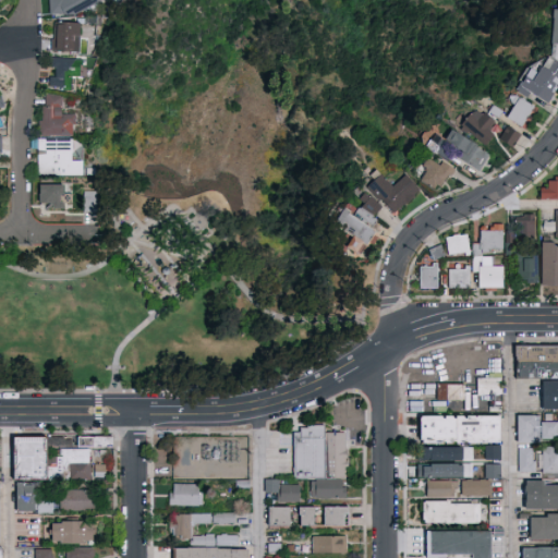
[(105,0),(80,15),(68,16),(68,15),(61,16),(61,15),(52,15),(51,0),(105,0)]
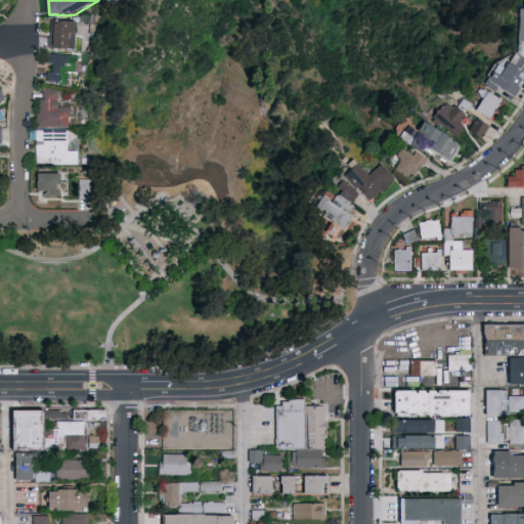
[(523,7),(515,7),(513,39),(516,39),(514,53),(523,54),(523,50),(523,7)]
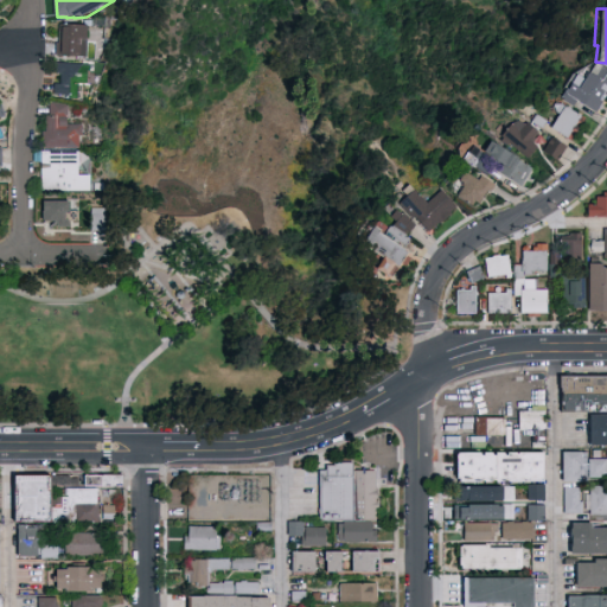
[(91,26),(90,58),(58,57),(59,44),(62,44),(63,25),(91,26)]
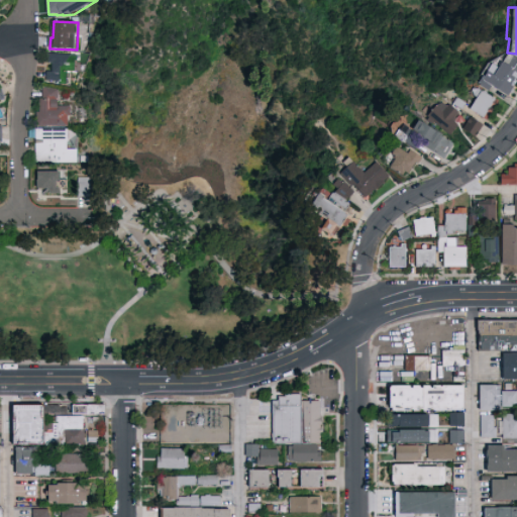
[(79,56),(79,62),(77,62),(77,73),(69,73),(69,86),(59,85),(60,82),(48,81),(48,73),(54,73),(55,64),(50,64),(50,55),(79,56)]
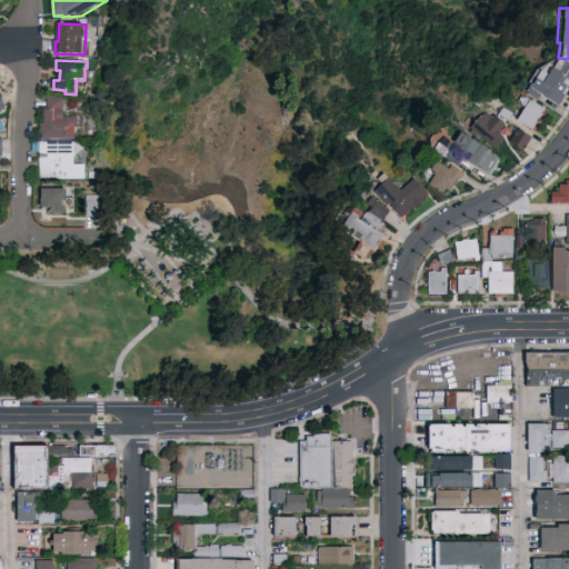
[(568,92),(561,106),(542,95),(539,100),(529,95),(530,93),(528,92),(532,85),(535,86),(543,71),(551,76),(560,60),(568,65),(568,92)]
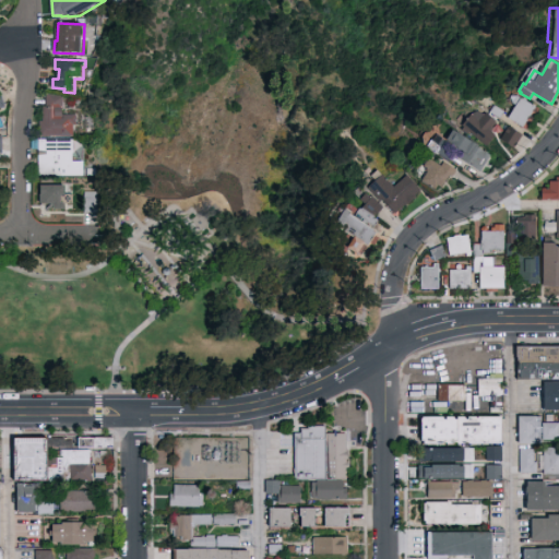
[(48,95),(66,98),(66,110),(64,110),(64,116),(79,116),(79,127),(75,126),(75,138),(42,138),(42,122),(45,122),(45,108),(48,108),(48,95)]
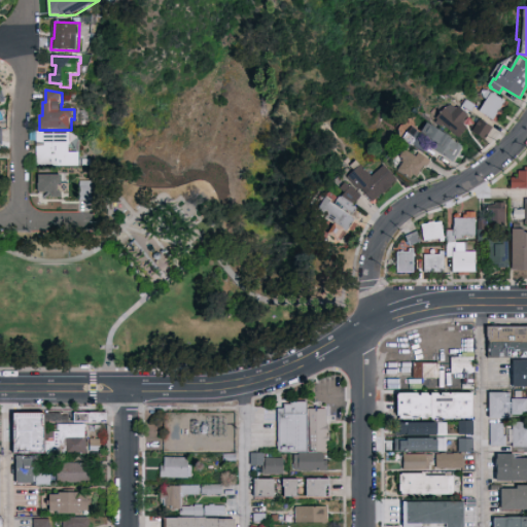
[(480,113),(488,100),(485,98),(489,92),(506,102),(501,110),(504,112),(500,118),(497,116),(494,121),(480,113)]
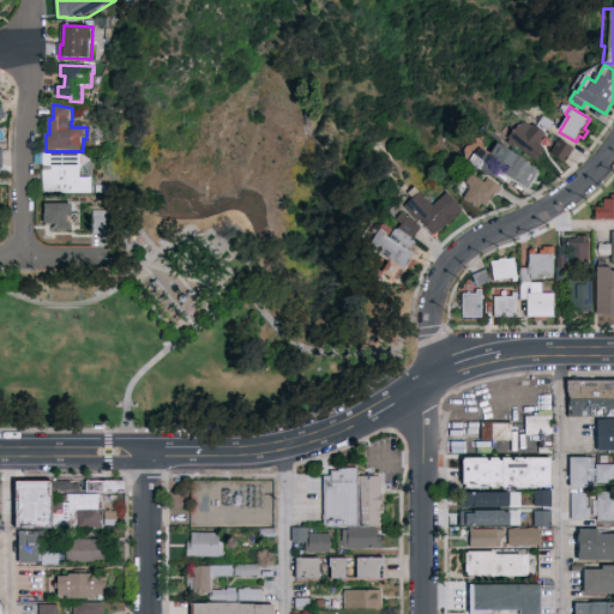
[(551,132),(540,125),(545,116),(555,124),(551,132)]
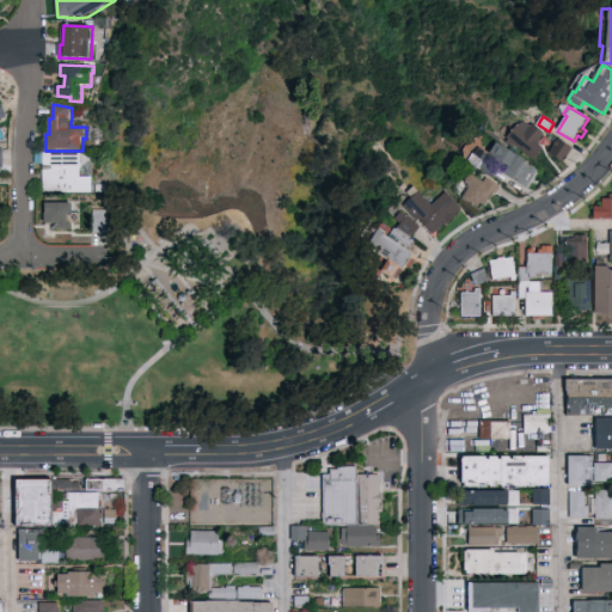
[(534,161),(515,146),(513,148),(507,144),(509,140),(507,139),(518,127),(525,123),(531,128),(533,126),(545,135),(540,140),(542,141),(539,145),(544,150),(534,161)]
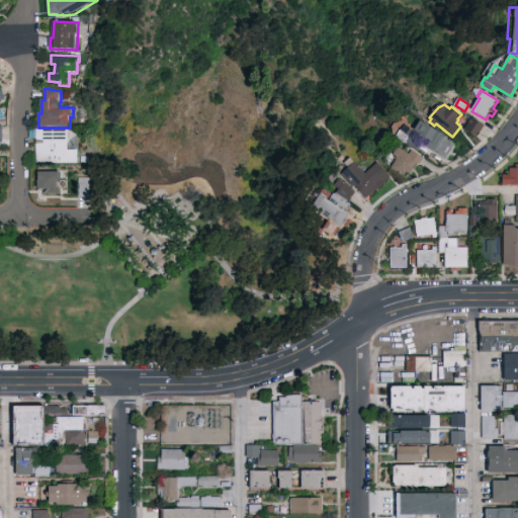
[(479,138),(465,131),(471,118),(485,126),(479,138)]
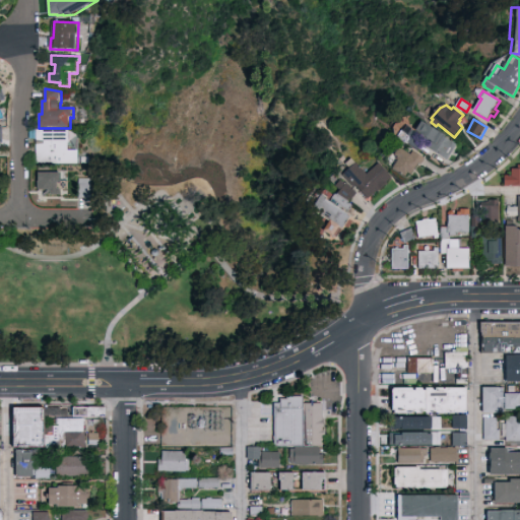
[(458,146),(448,161),(428,148),(432,143),(428,140),(420,151),(417,149),(416,150),(398,138),(402,132),(403,132),(407,126),(416,132),(423,123),(446,137),(446,138),(458,146)]
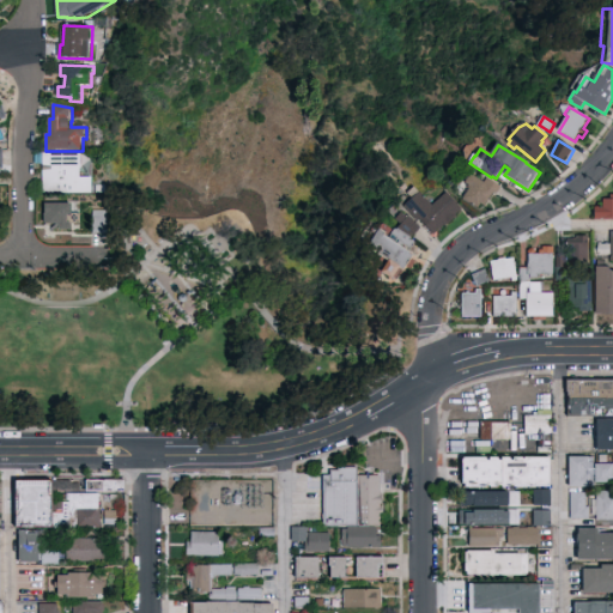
[(37,155),(83,153),(83,178),(93,178),(93,195),(44,195),(44,165),(37,165),(37,155)]
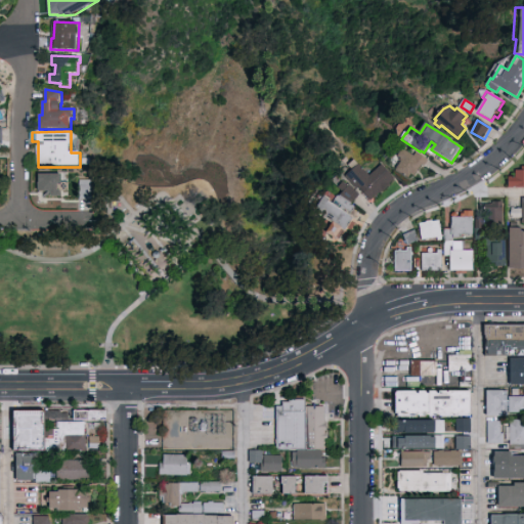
[(418,153),(429,161),(425,167),(423,165),(416,177),(412,175),(409,179),(397,171),(402,162),(400,161),(401,160),(398,157),(403,149),(415,157),(418,153)]
